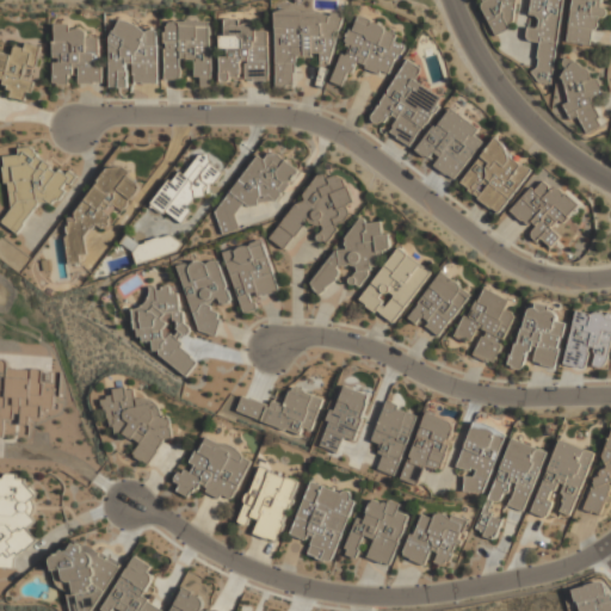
[(519,0),(482,0),(498,35),(529,20),(519,0)]
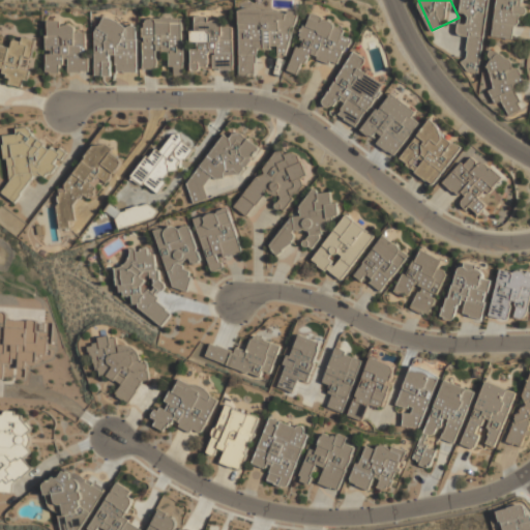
[(489,0),(463,0),(461,24),(459,23),(458,36),(469,37),(466,63),(481,65),(489,0)]
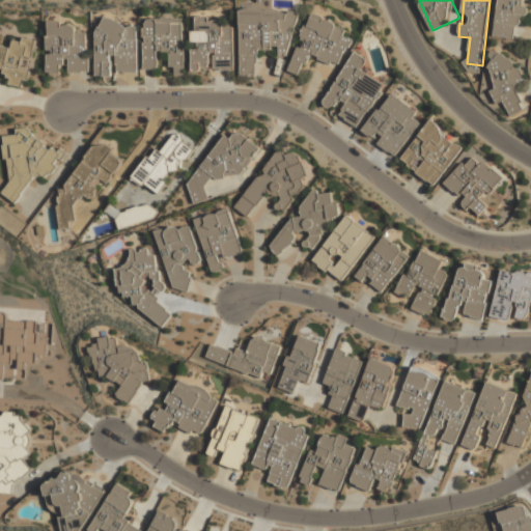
[(498,0),(494,36),(519,40),(524,0),(498,0)]
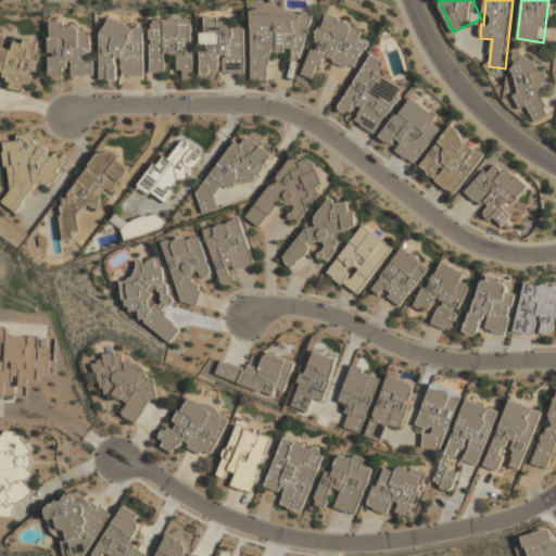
[(251,80),(272,80),(272,52),(308,53),(310,12),(252,11),(251,80)]
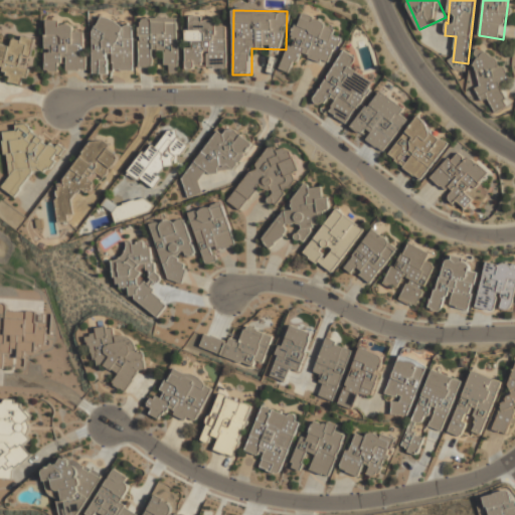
[(327,66),(343,32),(304,13),(278,66),(292,73),(302,53),(327,66)]
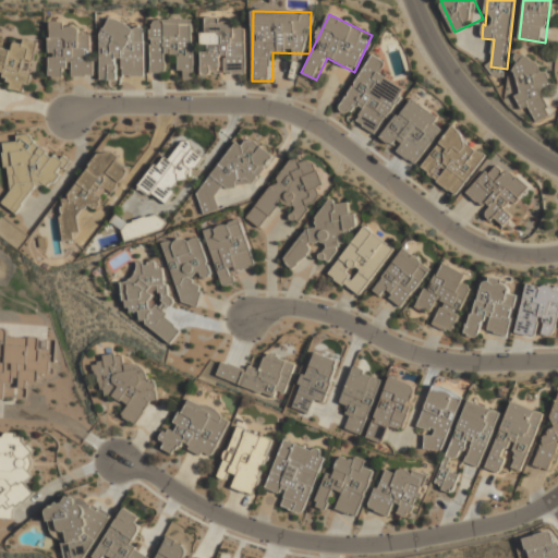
[(247,75),(247,28),(234,28),(234,19),(203,17),(203,75),(247,75)]
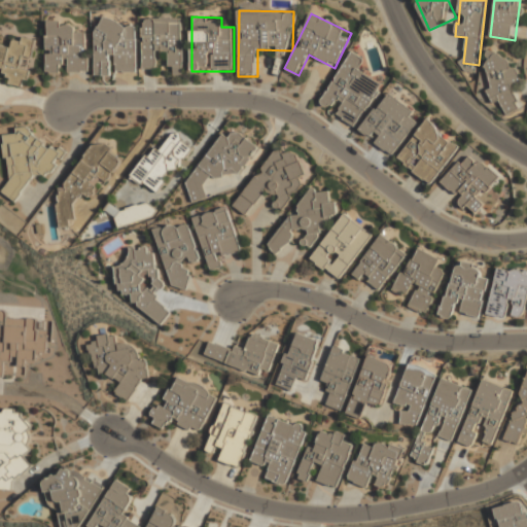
[(143,18),(142,70),(156,70),(156,53),(170,53),(170,75),(183,75),(184,19),(143,18)]
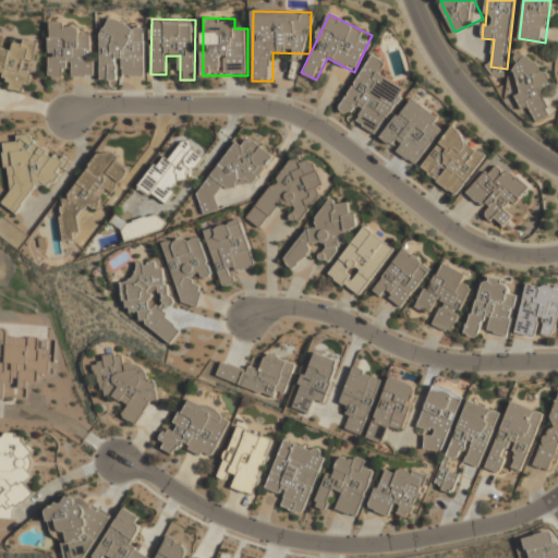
[(49,77),(93,79),(93,34),(77,34),(79,23),(50,23),(49,77)]
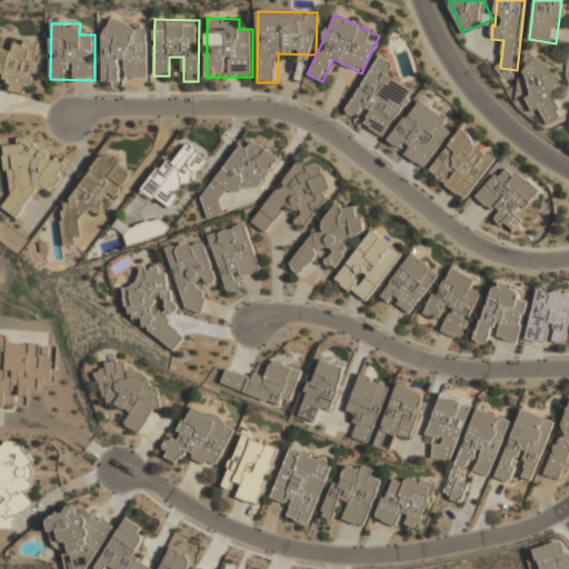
[(149,25),(103,25),(103,82),(121,82),(121,79),(148,80),(149,25)]
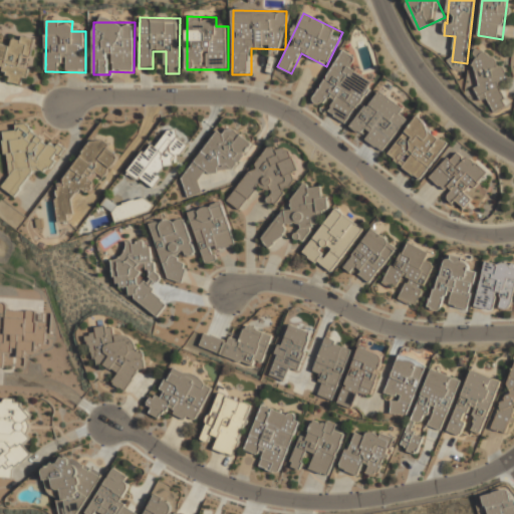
[(0,78),(24,84),(35,40),(15,35),(12,48),(0,44),(0,78)]
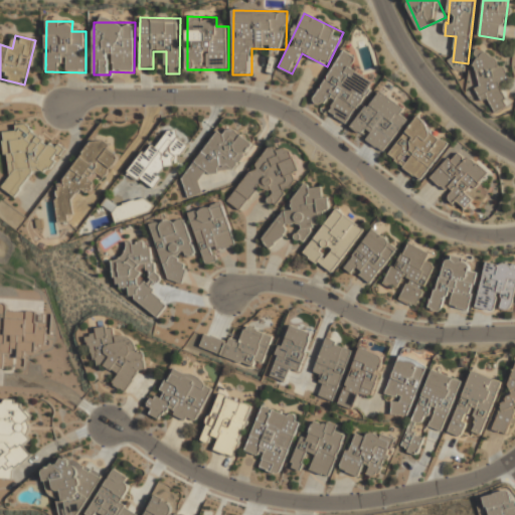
[(500,83),(508,80),(499,55),(490,59),(485,48),(471,53),(484,86),(477,89),(483,102),(489,99),(495,113),(509,107),(500,83)]
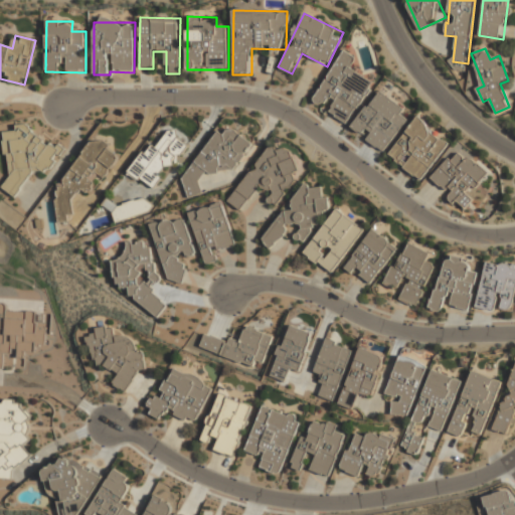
[(348,125),(374,83),(352,69),(358,60),(345,51),(313,101),(324,108),(328,102),(334,106),(330,114),(348,125)]
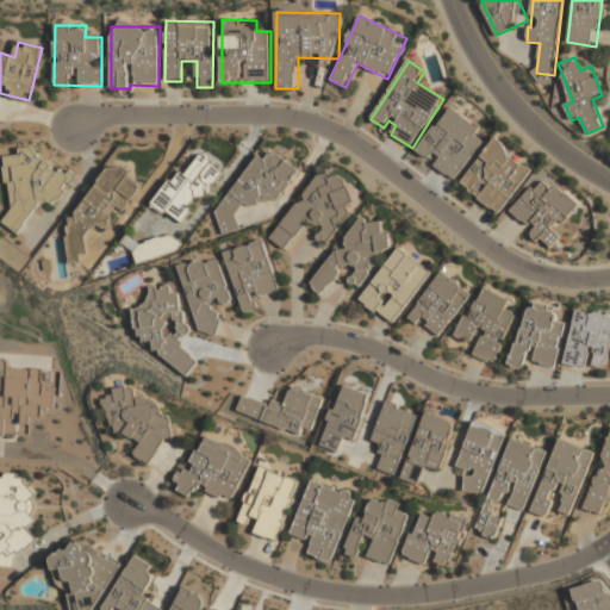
[(454,179),(486,136),(448,109),(416,150),(430,161),(429,161),(454,179)]
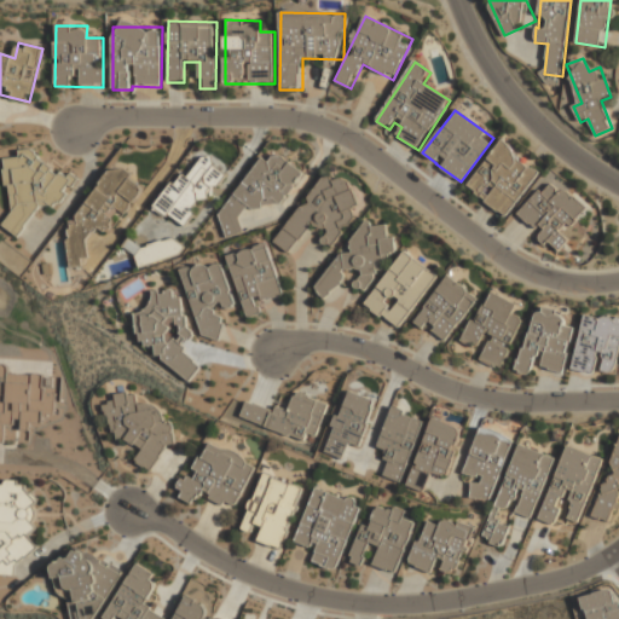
[(509,219),(543,171),(499,140),(466,189),(509,219)]
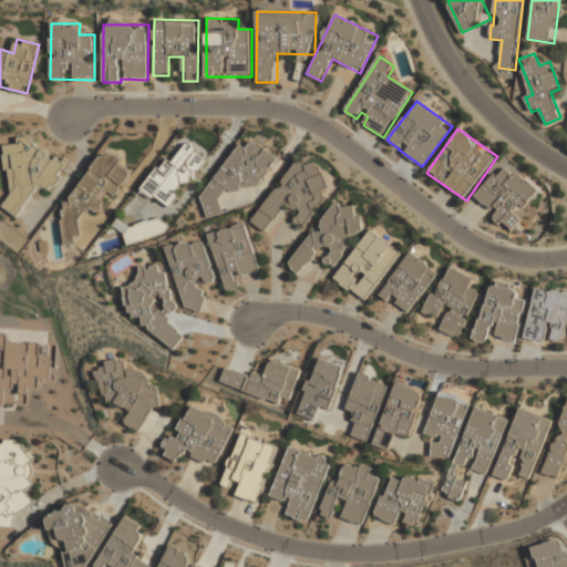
[(12,216),(26,215),(22,189),(72,184),(69,160),(50,162),(48,146),(34,148),(33,136),(18,138),(19,144),(3,146),(12,216)]
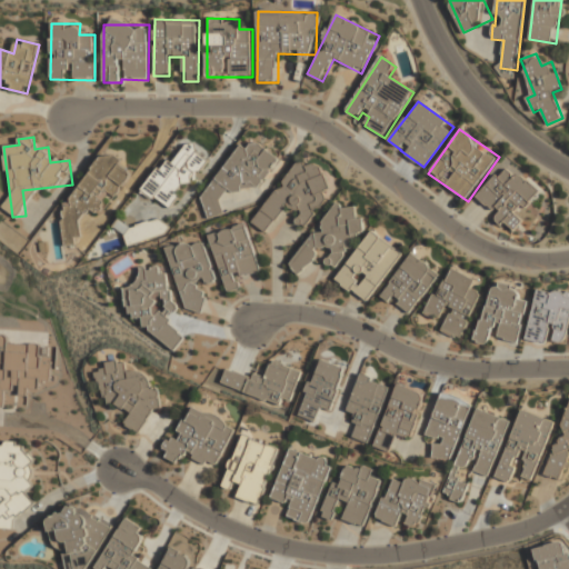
[(242,145),(193,208),(213,222),(225,208),(219,203),(229,190),(237,197),(245,186),(255,192),(280,159),(256,140),(249,149),(242,145)]
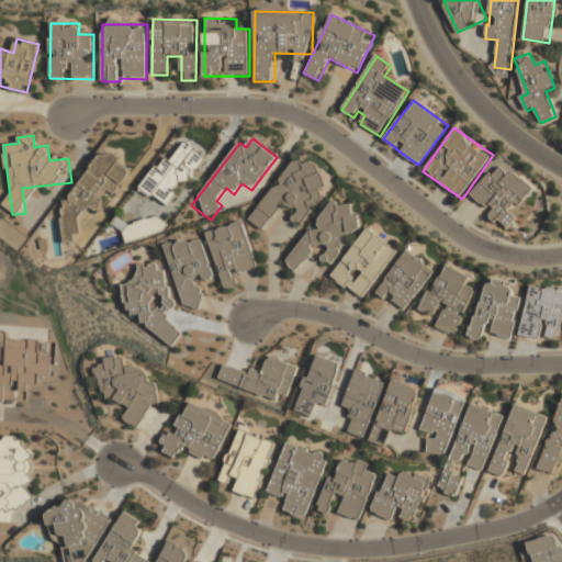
[(168,208),(208,157),(187,142),(171,161),(165,157),(141,188),(168,208)]
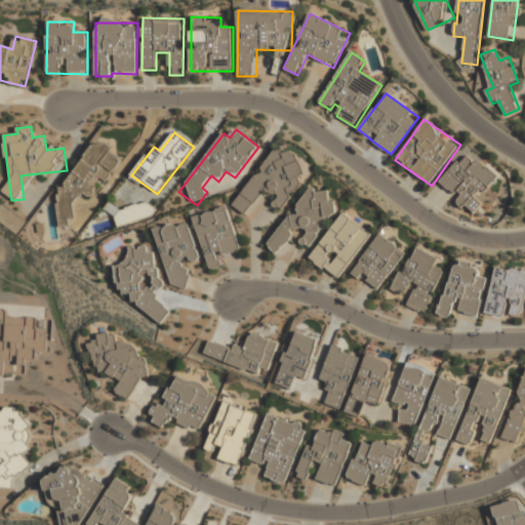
[(59,227),(69,227),(75,218),(75,205),(80,198),(91,198),(102,184),(106,184),(123,159),(104,145),(94,145),(66,183),(58,192),(59,227)]
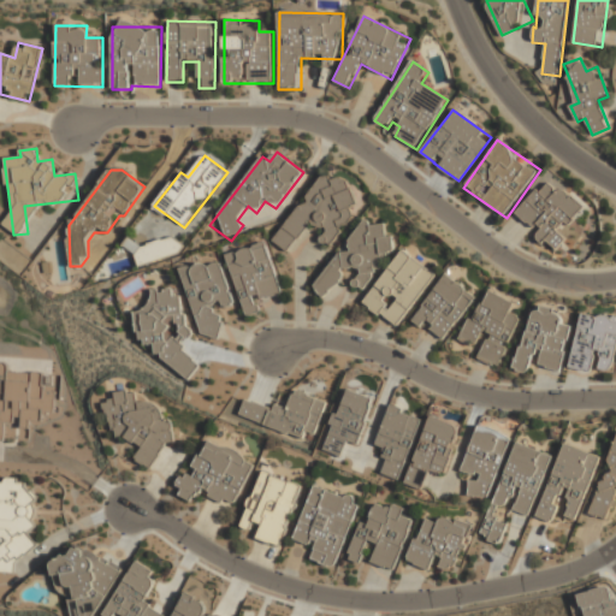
[(290,252),(312,223),(326,234),(321,238),(331,246),(355,215),(350,212),(361,197),(327,172),(274,241),(290,252)]
